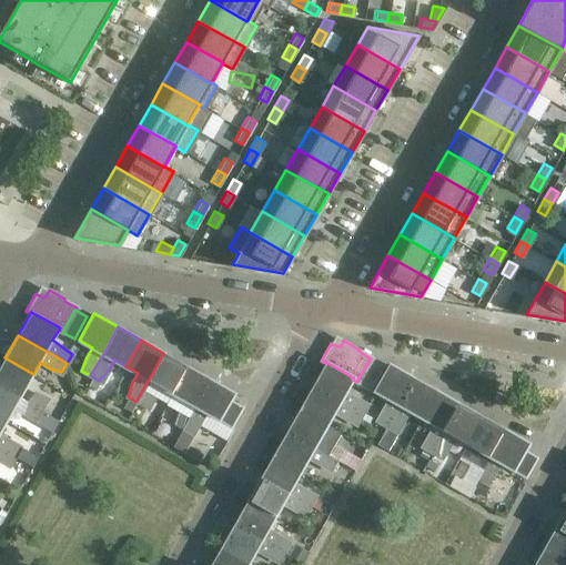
[(171,393),(187,365),(163,353),(149,380),(171,393)]
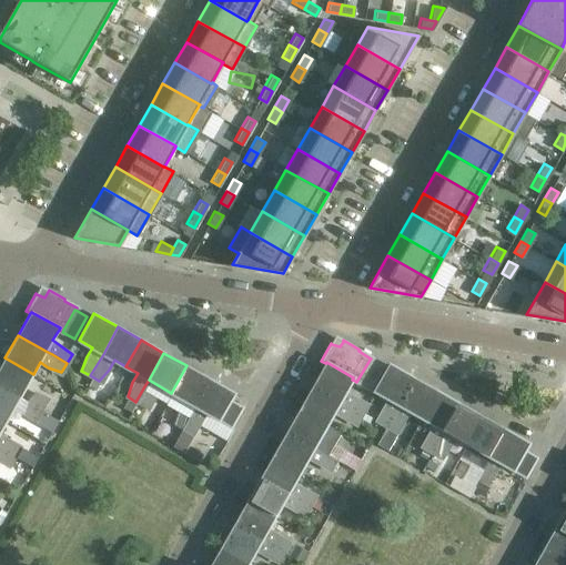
[(0,385),(20,396),(33,374),(4,357),(0,365),(0,385)]
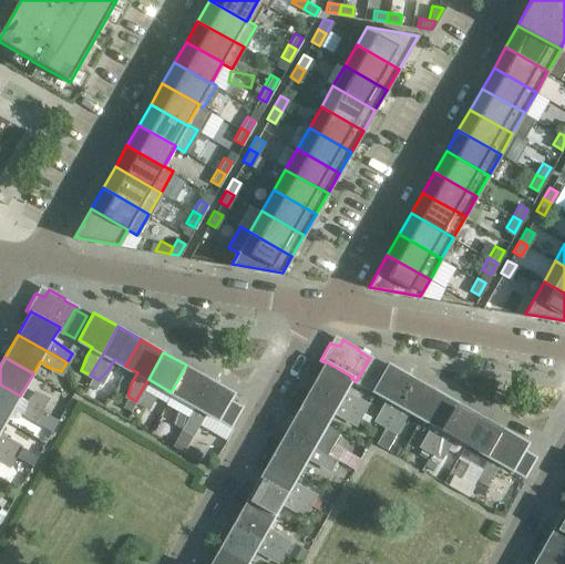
[(368,388),(378,370),(381,366),(369,359),(356,381),(368,388)]
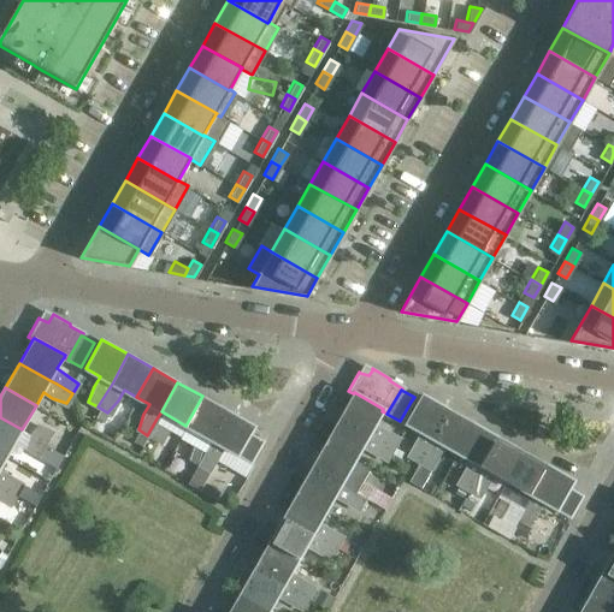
[(377,423),(383,411),(382,411),(383,409),(354,392),(354,393),(353,393),(340,417),(370,435),(391,447),(397,438),(385,428),(377,423)]
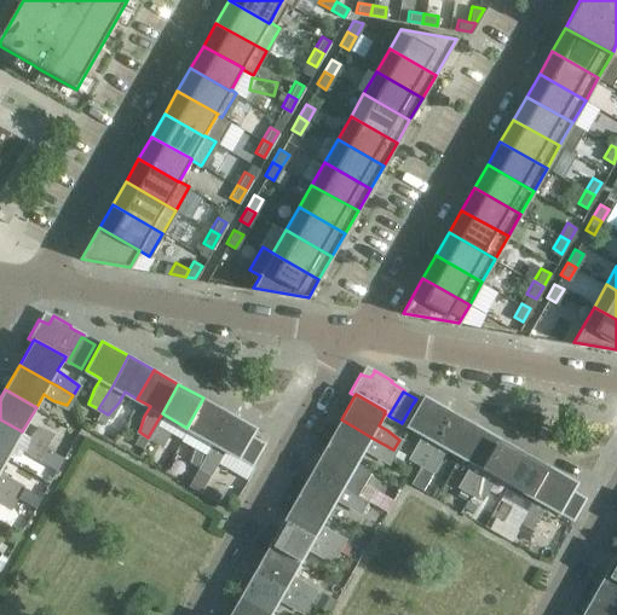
[(433,440),(450,410),(424,395),(407,424),(421,433),(415,442),(410,458),(420,463),(433,440)]
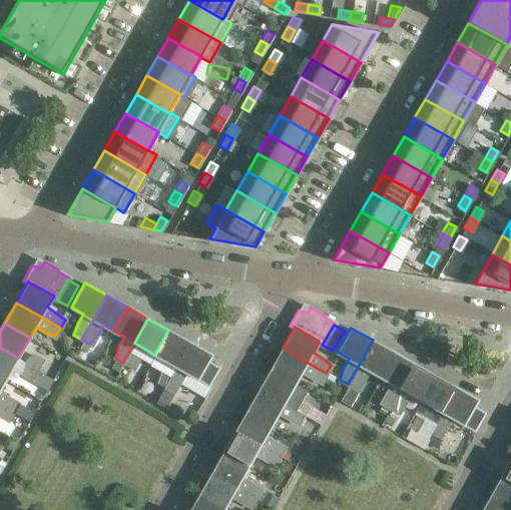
[(175,366),(189,342),(168,330),(154,355),(175,366)]
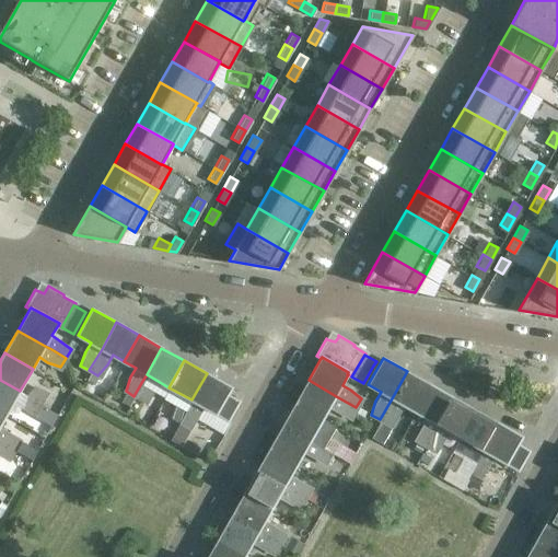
[(415,410),(429,384),(407,371),(392,398),(380,419),(388,425),(397,414),(403,405),(415,410)]
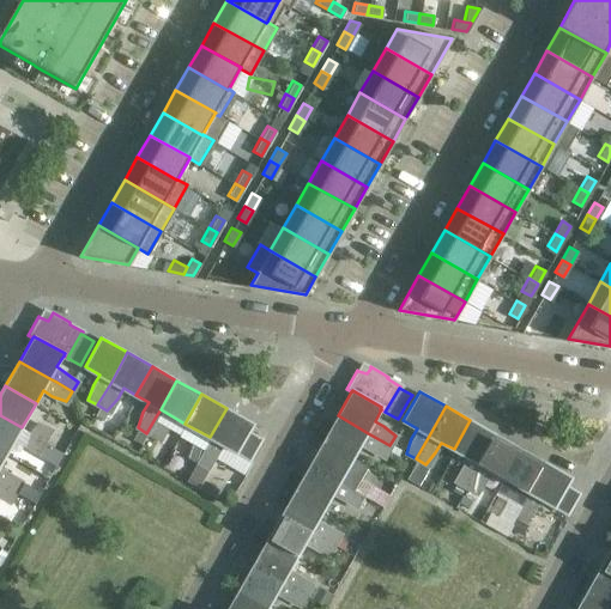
[(260,438),(248,431),(252,422),(227,408),(210,437),(205,445),(197,461),(206,466),(216,454),(222,444),(236,452),(236,451),(248,458),(260,438)]
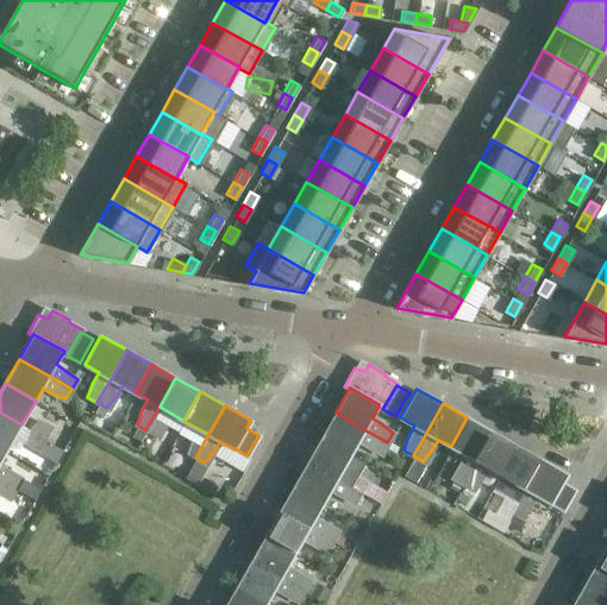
[(0,445),(7,449),(22,424),(0,413),(0,445)]
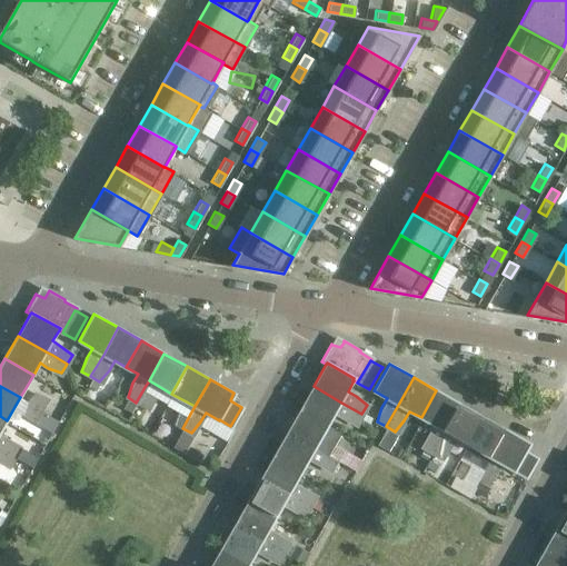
[(361,414),(341,403),(314,386),(300,409),(328,425),(335,414),(342,418),(357,423),(361,414)]
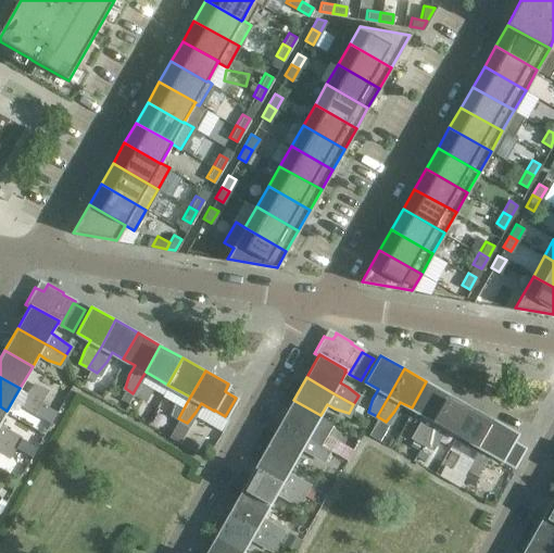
[(142,398),(151,387),(141,378),(133,393),(142,398)]
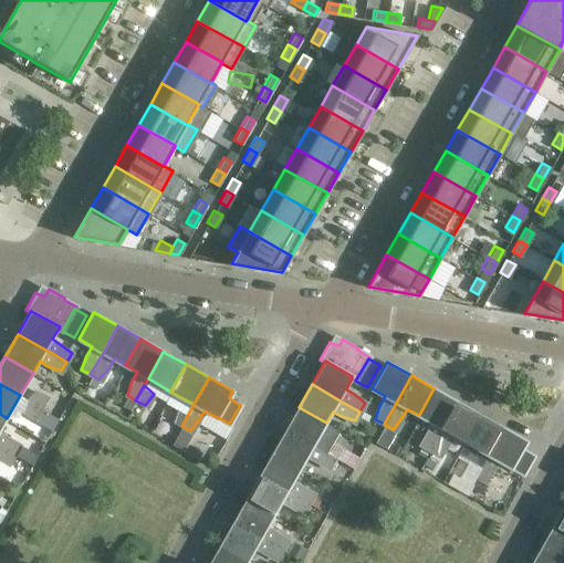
[(45,398),(34,388),(25,398),(41,407),(45,398)]
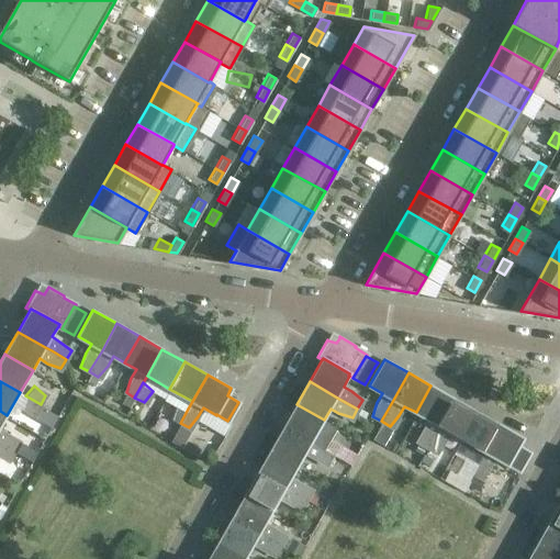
[(438,425),(454,399),(430,386),(416,412),(427,418),(422,428),(417,442),(426,447),(438,425)]
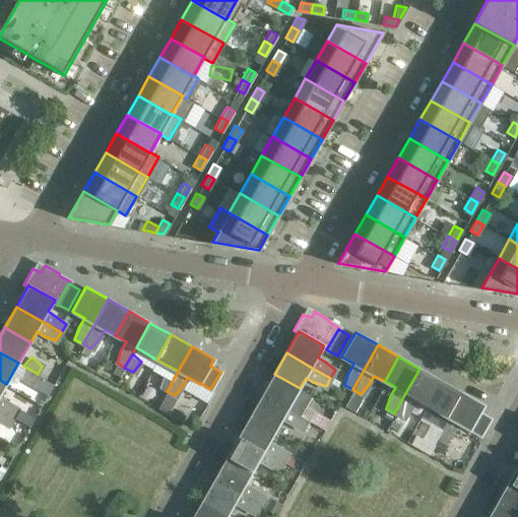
[(33,382),(38,374),(23,366),(19,377),(33,382)]
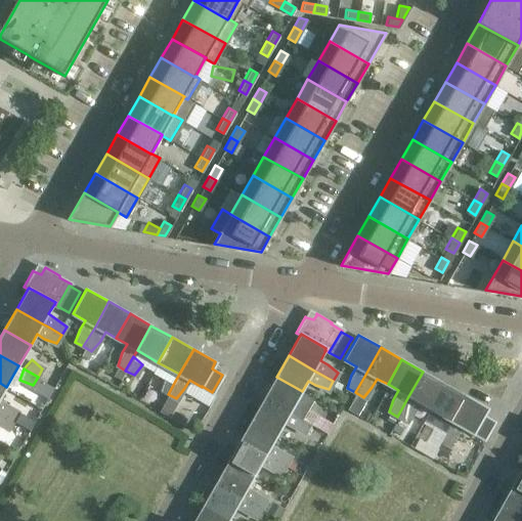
[(430,408),(443,384),(423,372),(408,396),(397,417),(405,421),(415,410),(419,402),(430,408)]
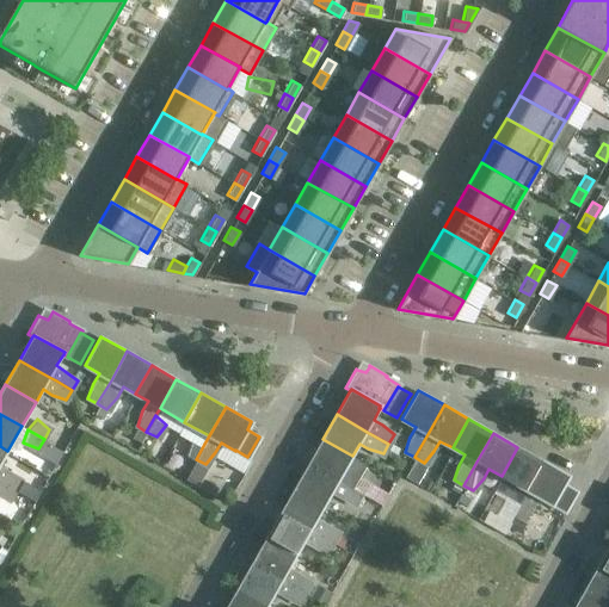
[(196,459),(204,444),(191,439),(186,453),(196,459)]
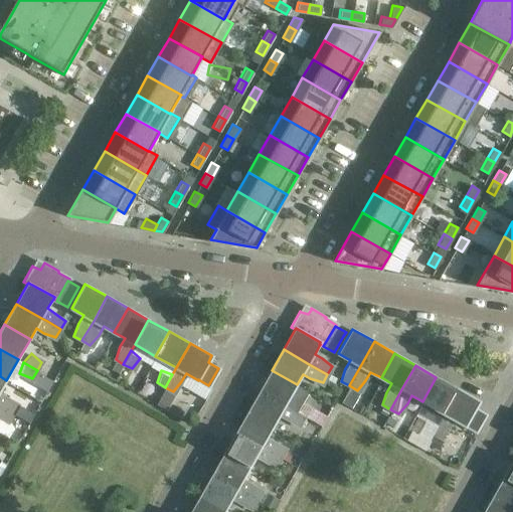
[(285,405),(297,384),(272,370),(260,390),(285,405)]
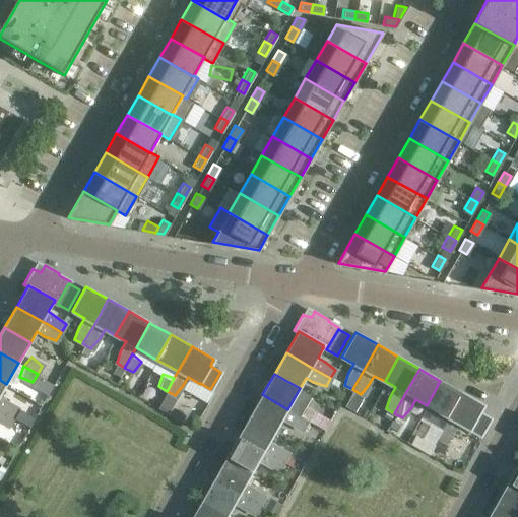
[(0,395),(6,384),(0,380),(0,408),(13,416),(17,408),(7,399),(0,395)]
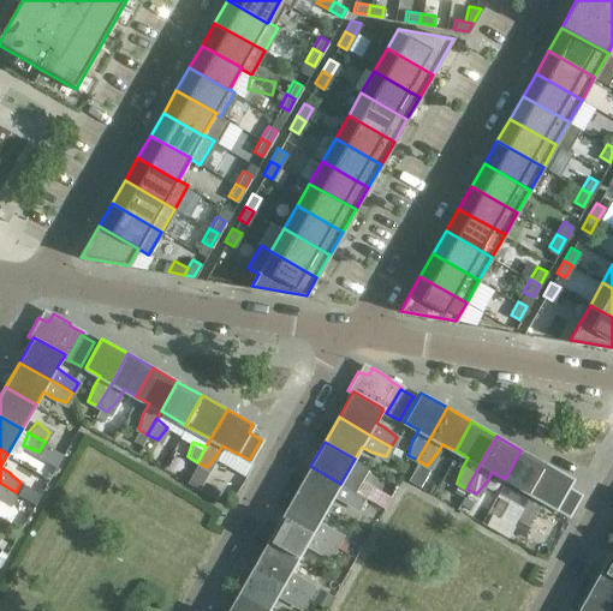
[(529,493),(546,463),(521,450),(505,479),(517,486),(511,496),(506,510),(516,516),(529,493)]
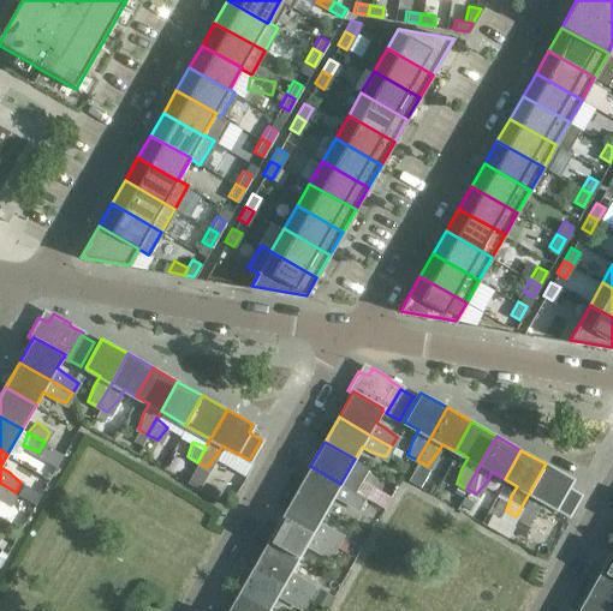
[(579,493),(567,486),(572,479),(546,463),(529,493),(516,516),(525,521),(536,509),(541,499),(555,508),(557,507),(567,514),(579,493)]
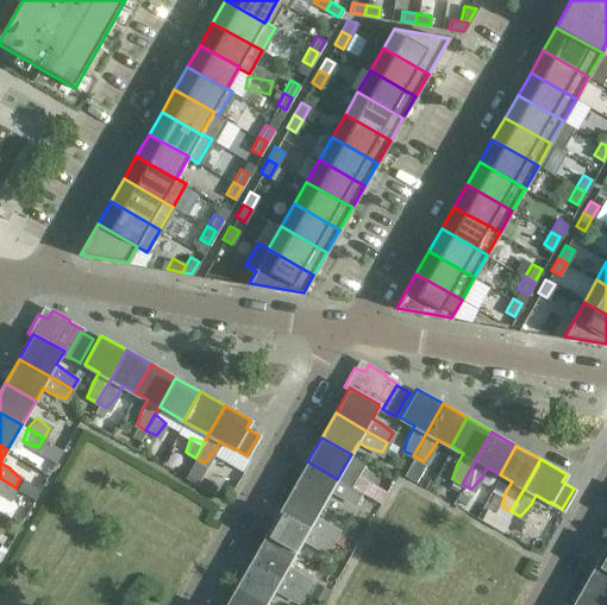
[(360,491),(344,483),(337,479),(307,461),(293,486),(323,503),(331,490),(339,496),(354,500),(360,491)]
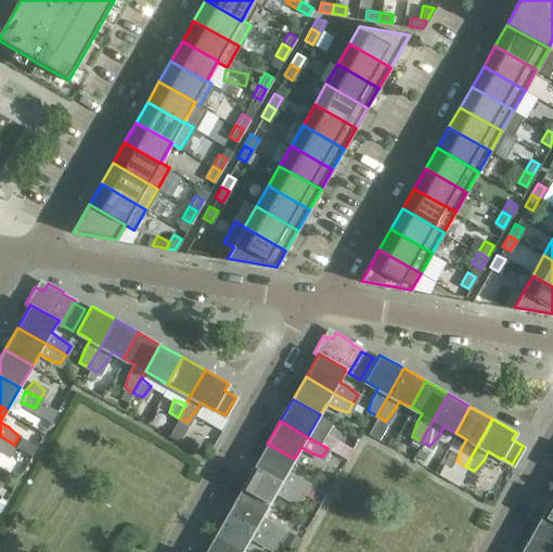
[(333,439),(321,431),(313,440),(328,448),(333,439)]
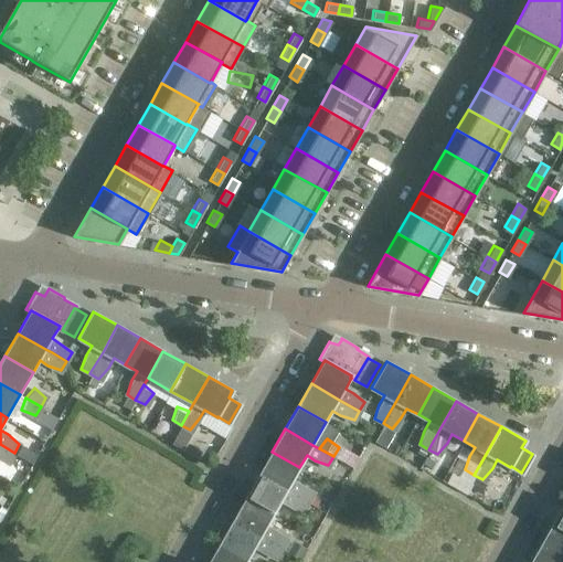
[(14,453),(0,444),(0,458),(9,462),(14,453)]
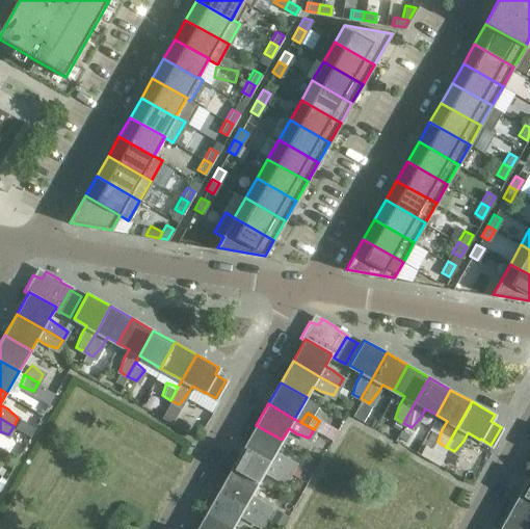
[(275,451),(282,440),(256,425),(243,447),(269,461),(270,461),(289,473),(294,465),(284,455),(275,451)]
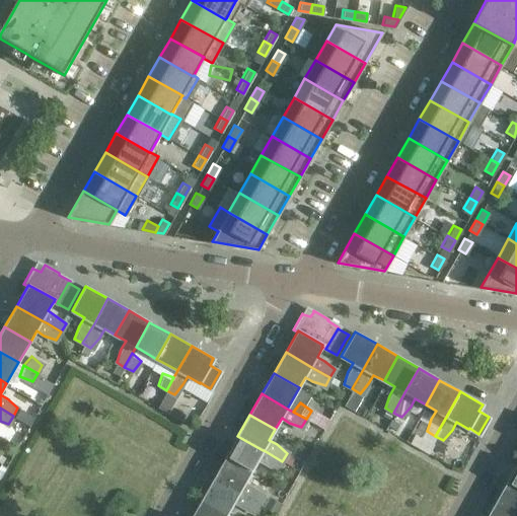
[(282,461),(264,450),(263,450),(237,436),(226,457),(251,471),(257,460),(265,464),(278,469),(282,461)]
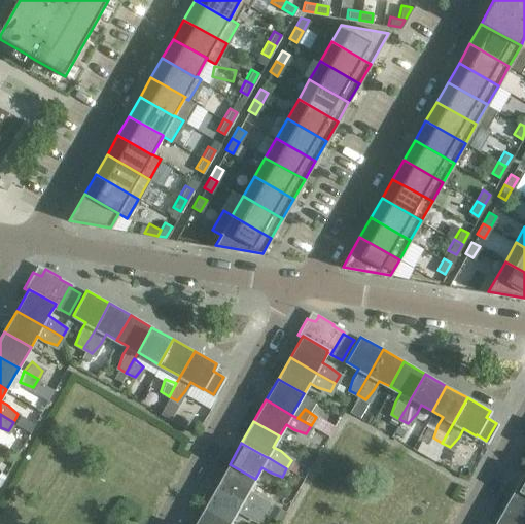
[(249,489),(255,479),(230,464),(217,485),(243,499),(263,511),(267,502),(256,494),(249,489)]
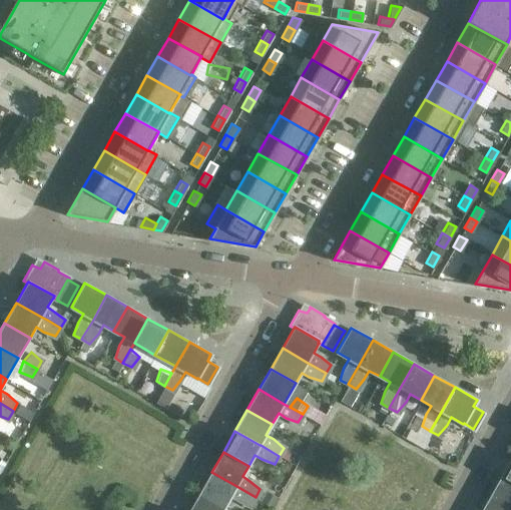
[(510,458),(501,476),(510,481),(510,458)]
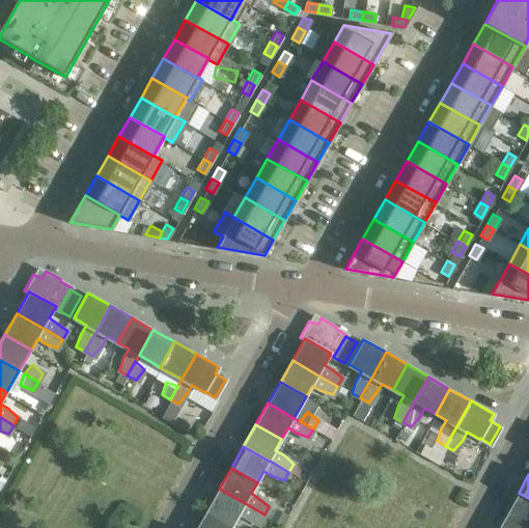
[(265,515),(245,503),(219,489),(206,510),(232,525),(239,513),(247,519),(259,523),(265,515)]
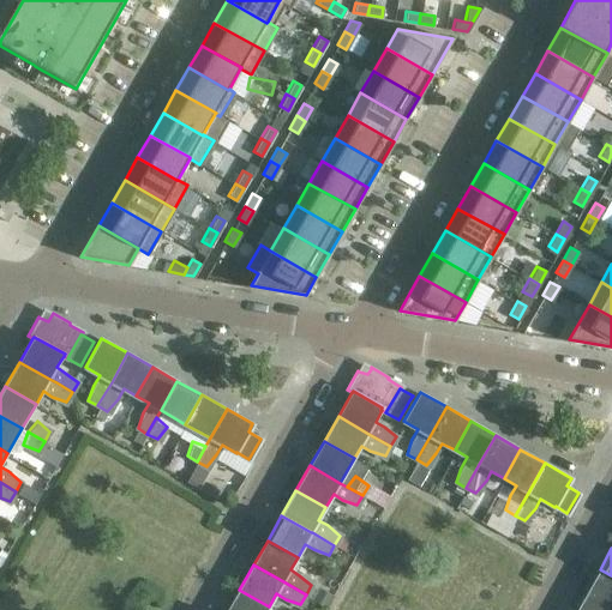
[(611,575),(600,569),(586,595),(611,608),(611,575)]
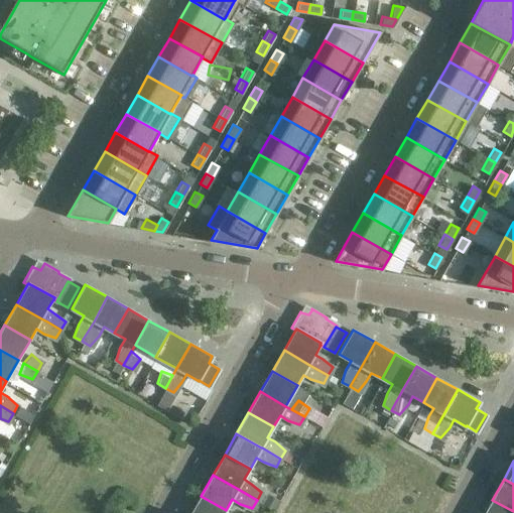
[(224,512),(226,510),(201,496),(190,512),(224,512)]
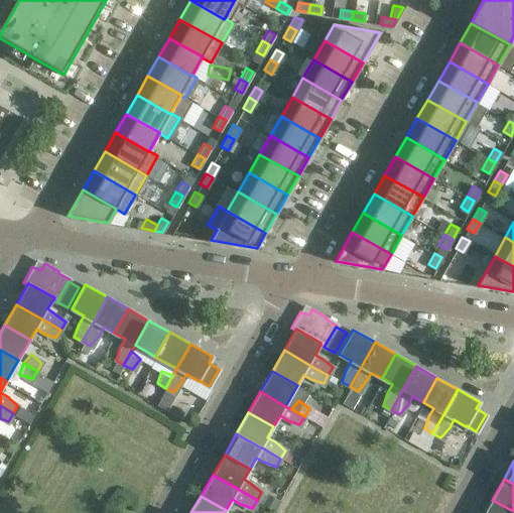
[(513,512),(513,511),(492,500),(484,512),(513,512)]
